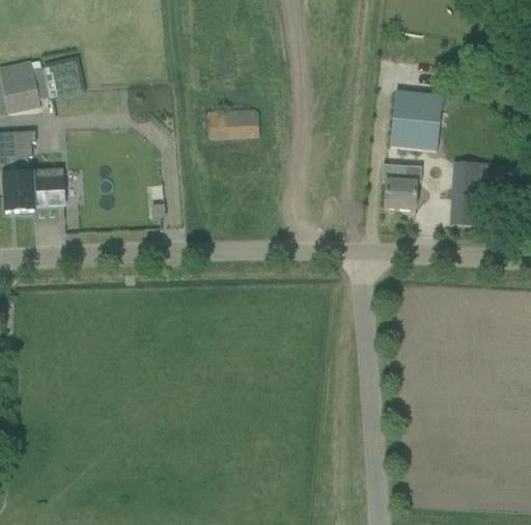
[(32,68),(38,99),(50,95),(43,66),(32,68)]
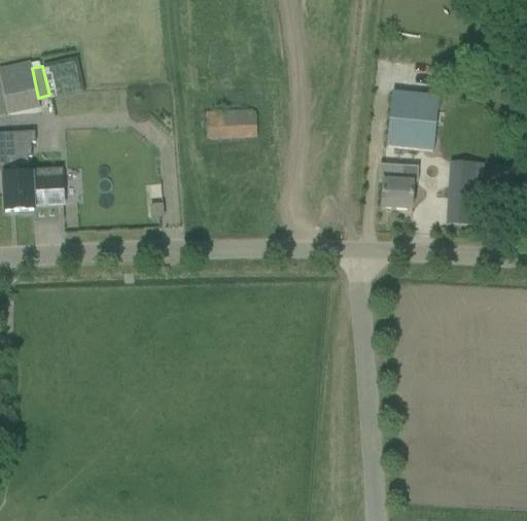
[(386,154),(432,159),(440,95),(392,90),(386,154)]
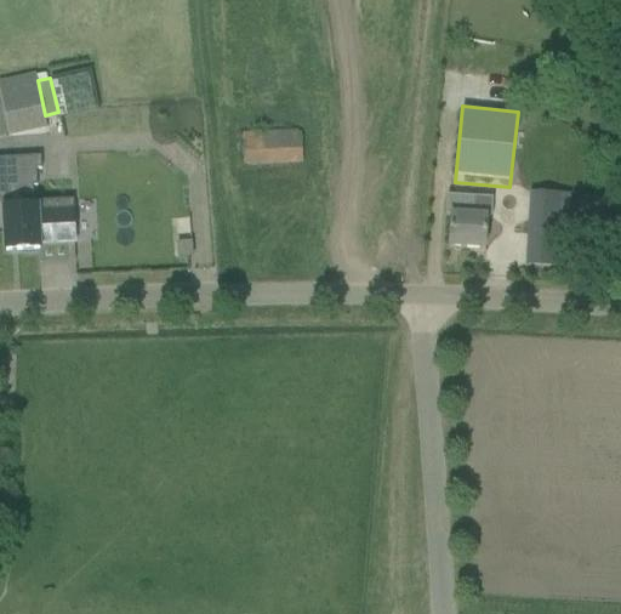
[(303,155),(301,128),(241,129),(243,159),(303,155)]
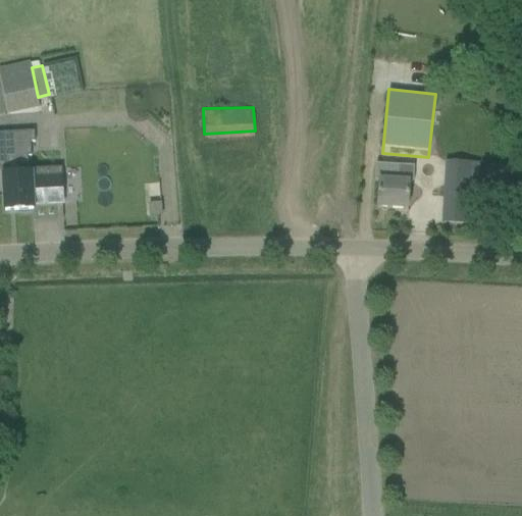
[(0,165),(20,164),(19,158),(28,158),(28,152),(32,152),(31,138),(35,138),(34,127),(0,129),(0,165)]
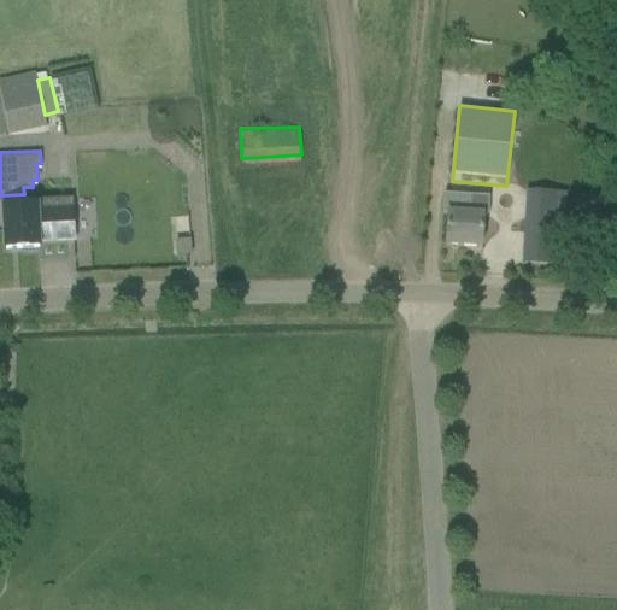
[(72,194),(34,195),(35,200),(4,201),(6,244),(39,242),(39,238),(74,235),(72,194)]
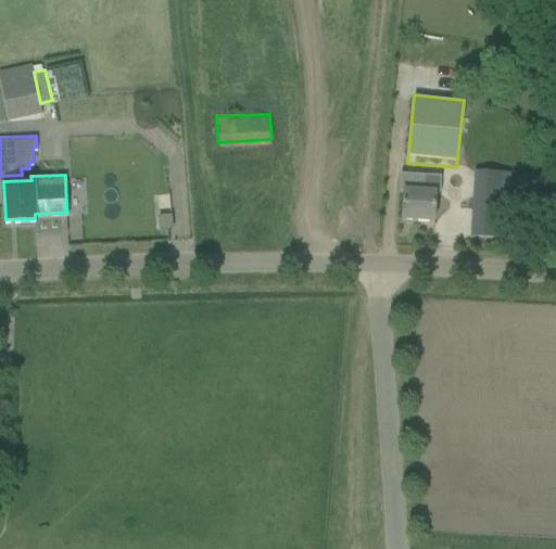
[(497,221),(498,200),(500,184),(474,183),(471,220),(497,221)]
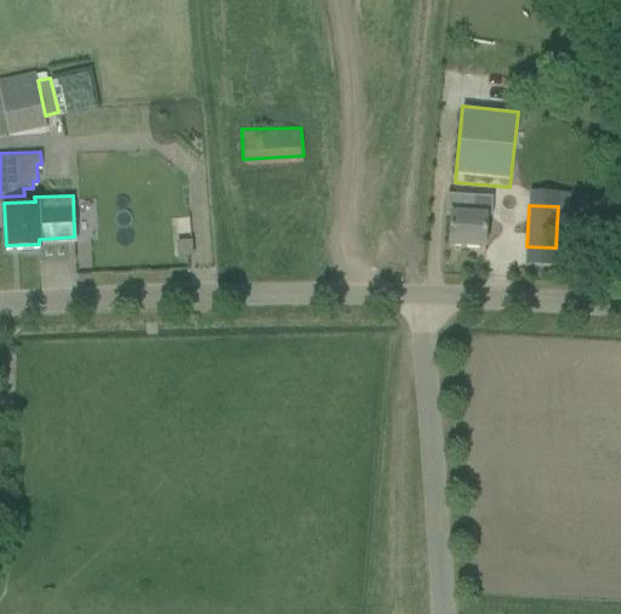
[(449,242),(485,244),(486,210),(451,209),(449,242)]
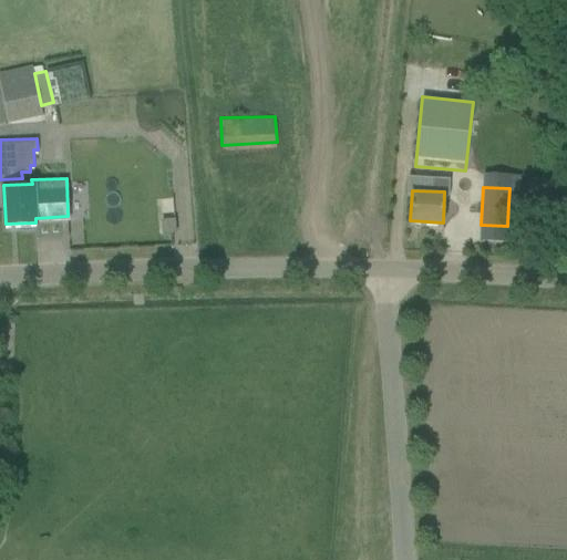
[(174,215),(161,217),(162,230),(176,229),(174,215)]
